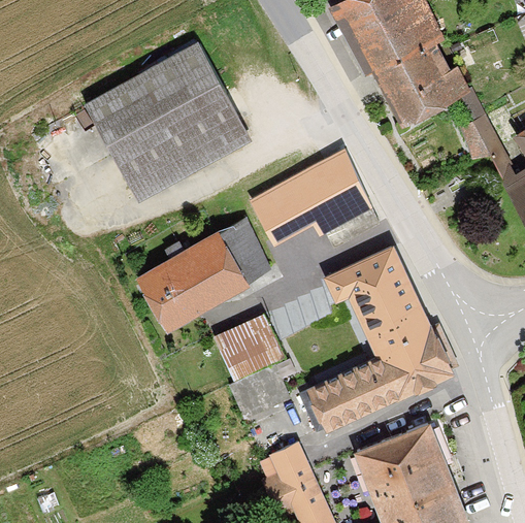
[(345,0),(347,3),(341,5),(407,132),(478,96),(464,70),(448,78),(434,53),(449,45),(425,0),(345,0)]
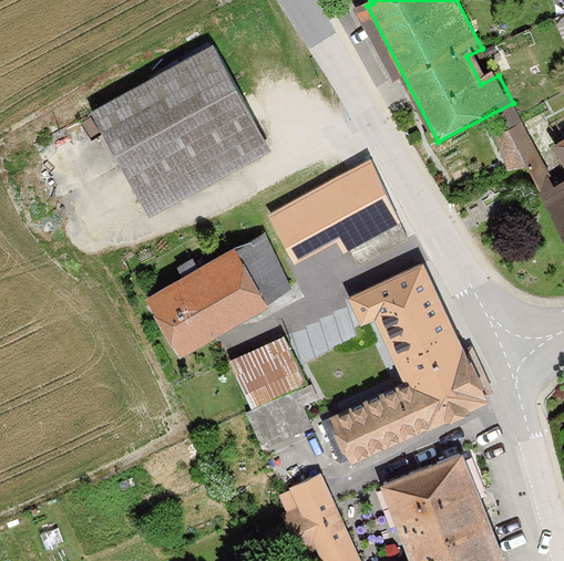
[(213,44),(92,108),(151,217),(270,152),(213,44)]
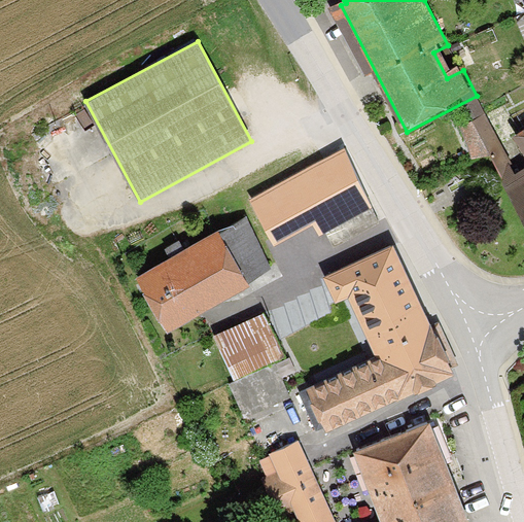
[(523,129),(517,134),(523,147),(523,171),(517,176),(486,116),(474,123),(489,155),(504,186),(523,215),(523,129)]
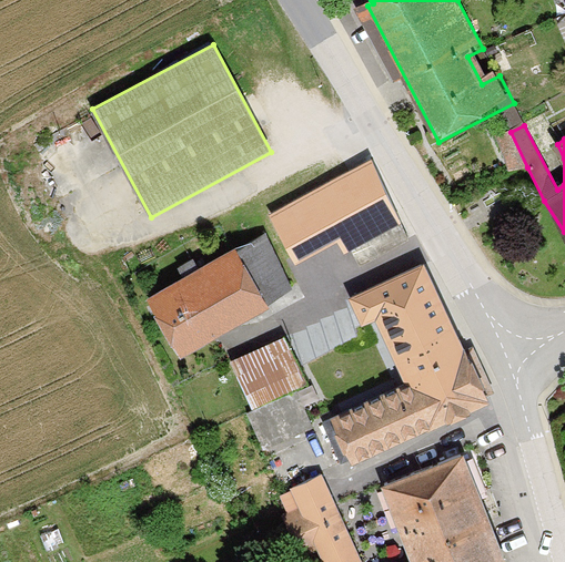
[(527,167),(511,132),(497,138),(510,173),(527,167)]
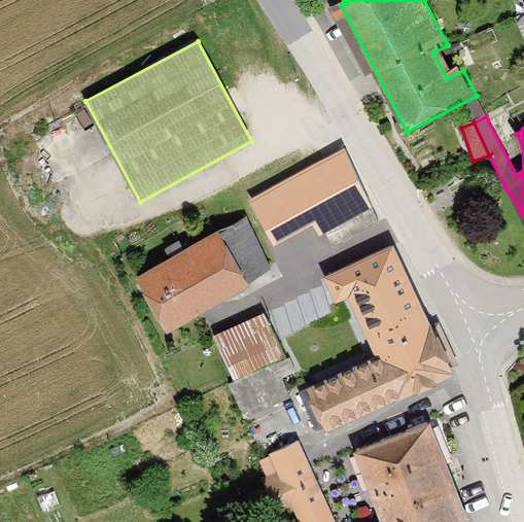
[(345,152),(252,201),(275,245),(314,224),(319,236),(374,208),(345,152)]
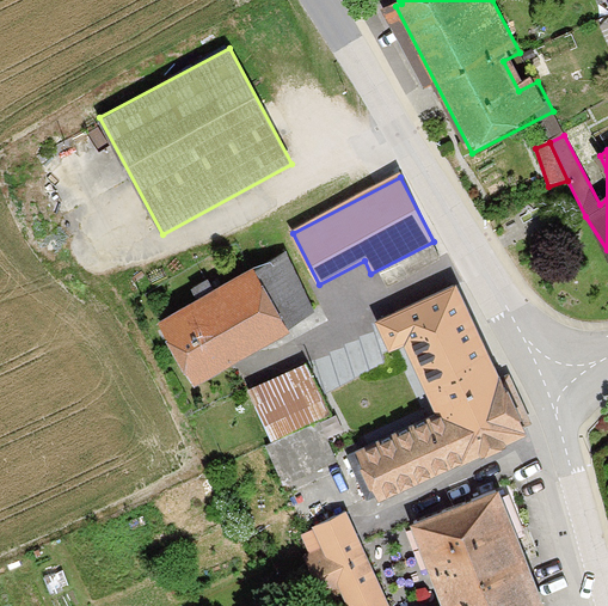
[(256,265),(159,322),(192,381),(290,325),(256,265)]
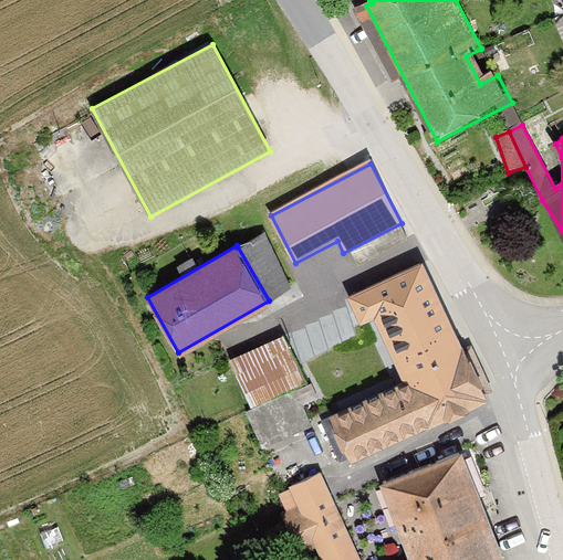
[(364,289),(384,331),(441,304),(421,263),(364,289)]
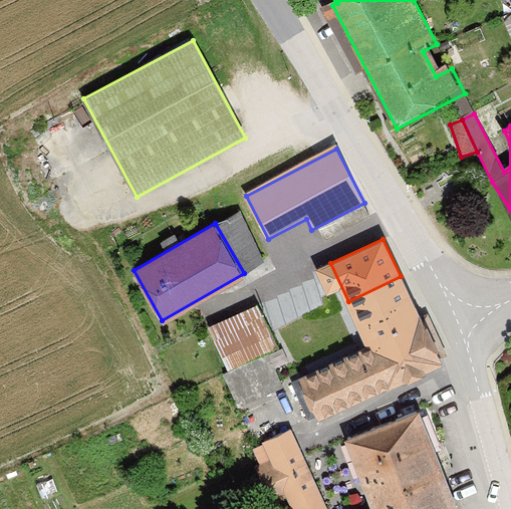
[(348,301),(359,323),(411,298),(401,276),(348,301)]
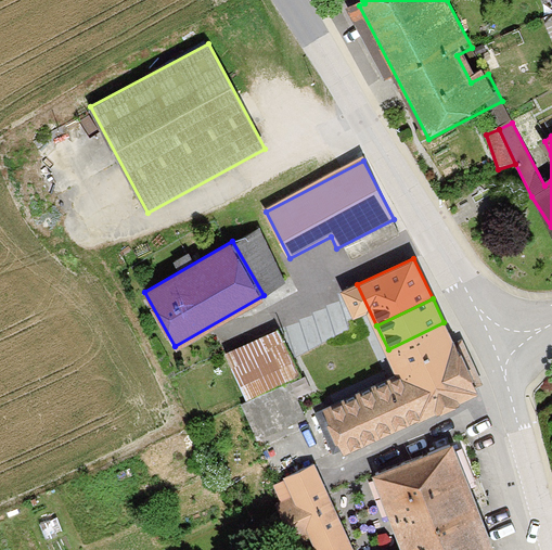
[(388,349),(400,375),(457,349),(444,322),(388,349)]
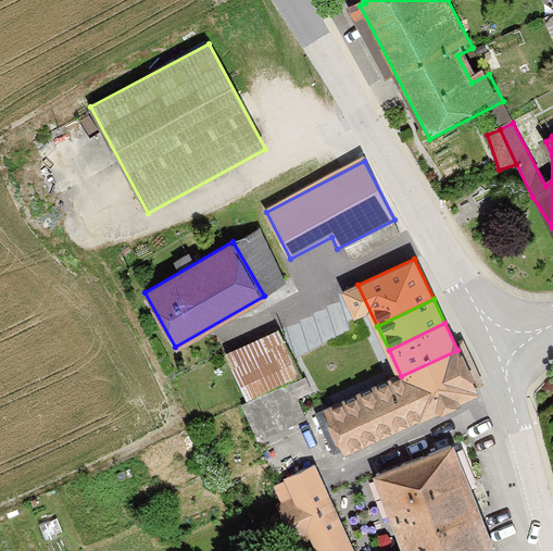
[(251,402),(305,377),(283,328),(229,352),(251,402)]
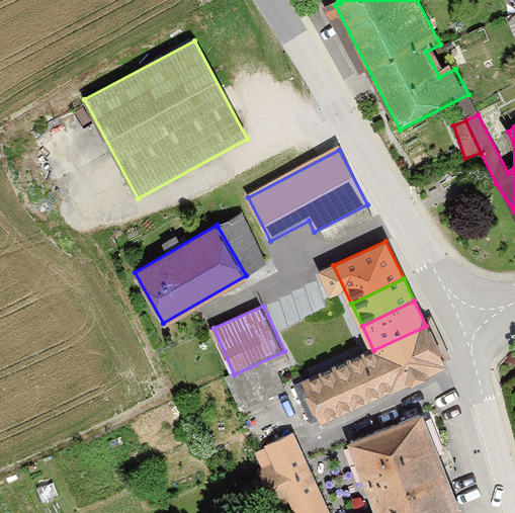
[(426,326),(373,350),(392,389),(444,364),(426,326)]
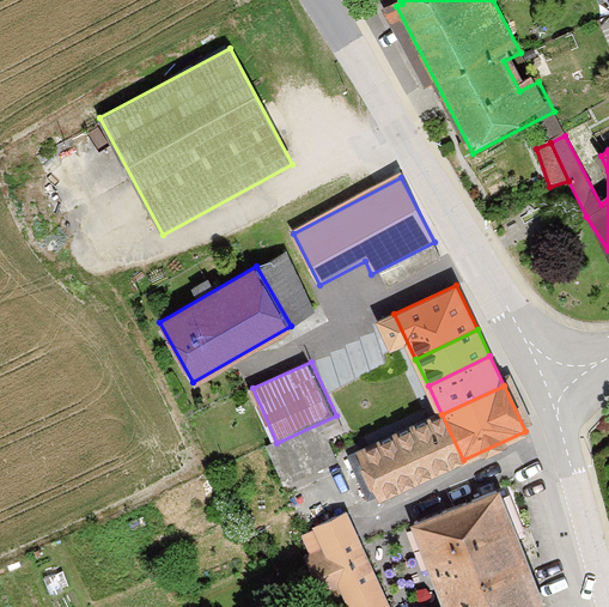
[(442,414),(358,454),(379,499),(463,460),(442,414)]
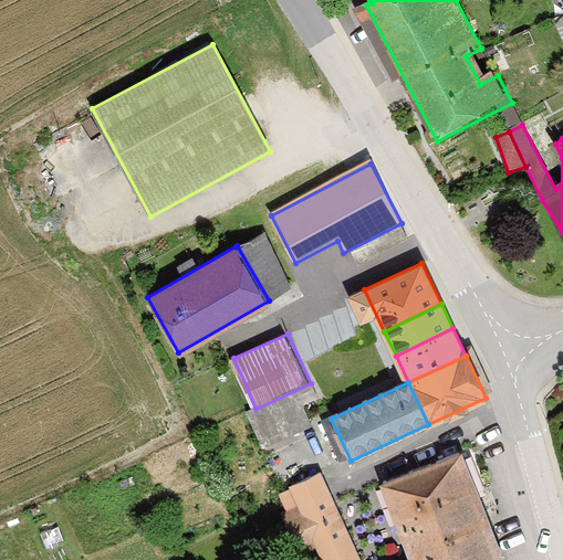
[(298,392),(247,414),(262,448),(313,426),(298,392)]
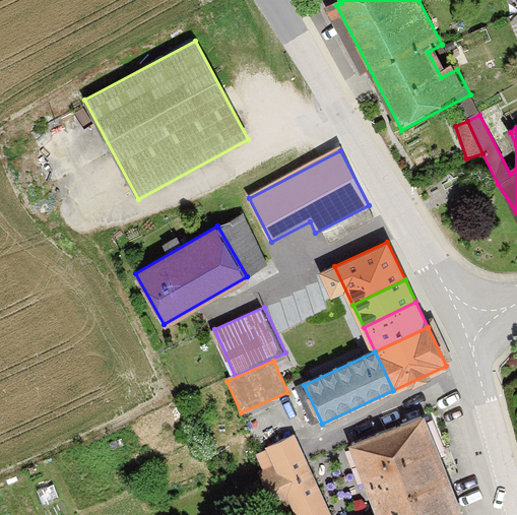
[(425,415),(353,442),(380,513),(377,514),(461,514),(425,415)]
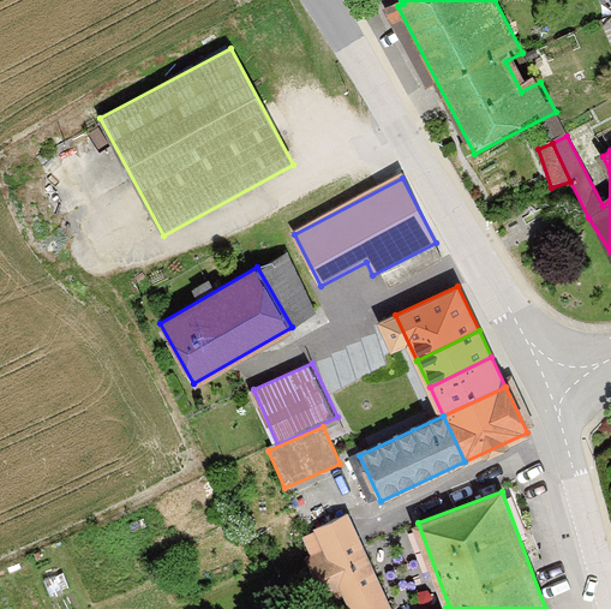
[(347,514),(317,527),(325,548),(307,556),(327,599),(341,593),(348,608),(388,608),(347,514)]
